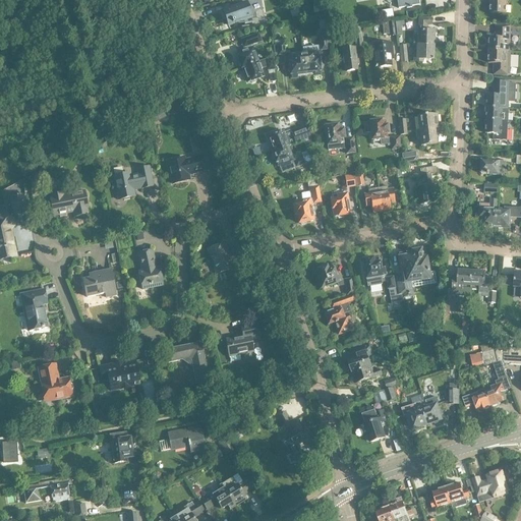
[(234,24),(234,23),(243,20),(244,24),(252,22),(249,14),(256,12),(252,0),(238,0),(234,1),(237,7),(223,12),(228,25),(232,24),(234,24)]
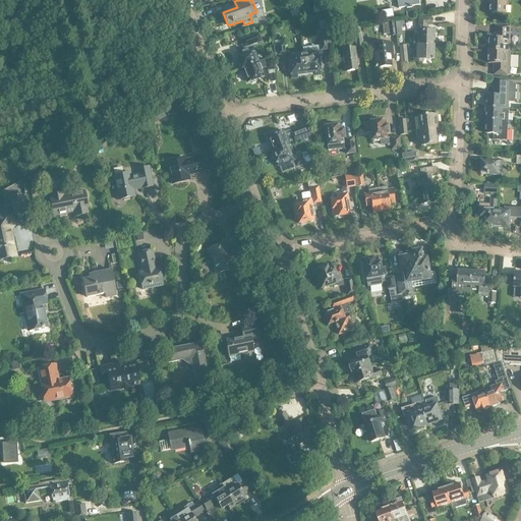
[(506,0),(489,0),(489,6),(490,6),(490,13),(506,14),(506,0)]
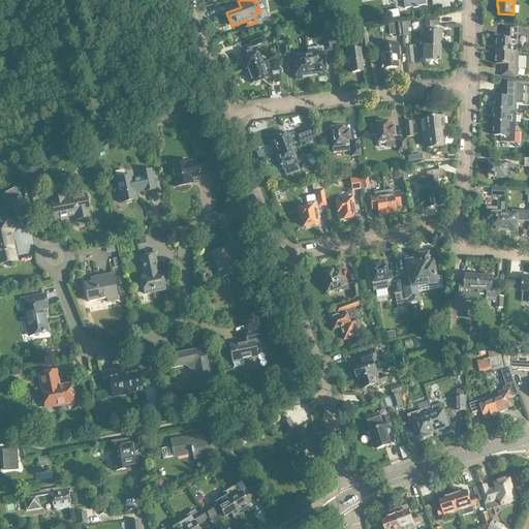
[(418,32),(418,45),(424,47),(440,47),(440,32),(433,32),(433,29),(429,29),(429,25),(438,25),(438,19),(425,19),(425,32),(418,32)]
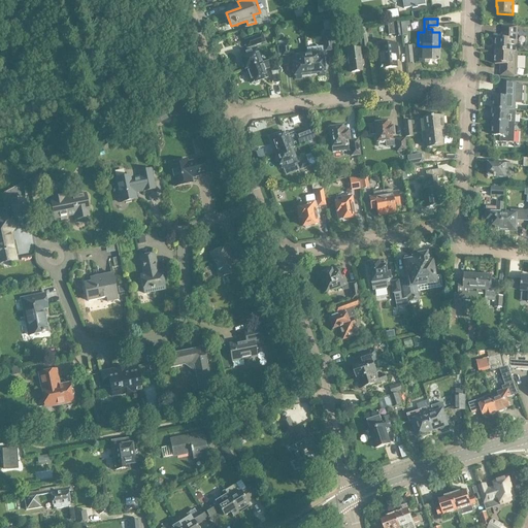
[(387,24),(388,35),(394,34),(394,37),(401,36),(399,23),(387,24)]
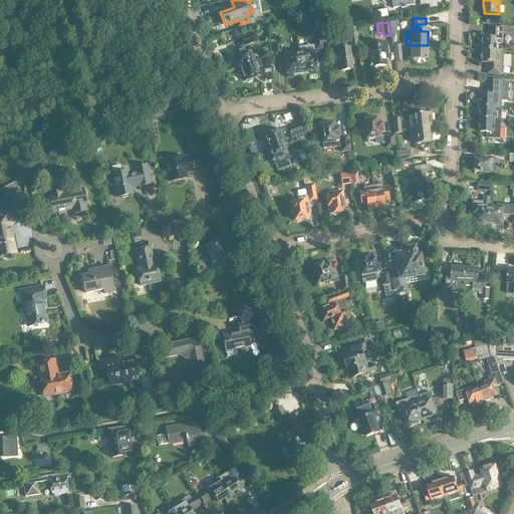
[(489,26),(489,38),(483,37),(483,45),(482,45),(481,50),(502,51),(503,26),(489,26)]
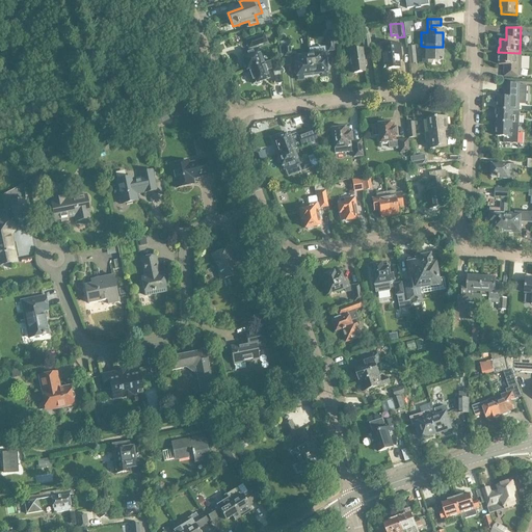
[(370,49),(368,28),(356,30),(357,37),(362,36),(364,49),(370,49)]
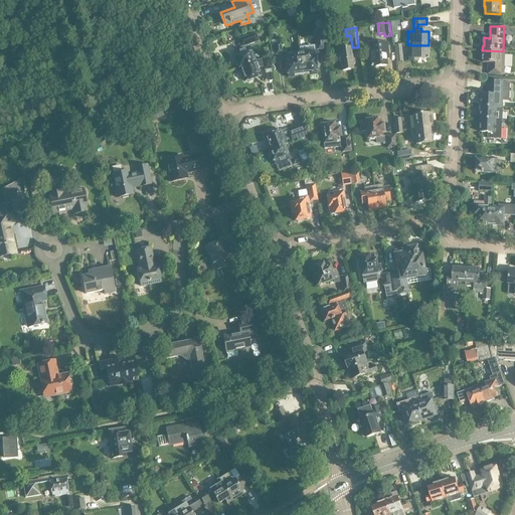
[(327,46),(326,38),(325,32),(319,33),(320,39),(316,39),(317,50),(323,49),(323,47),(327,46)]
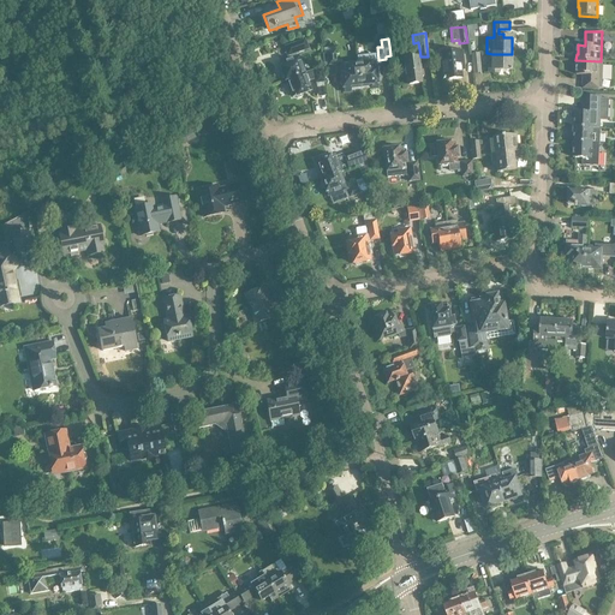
[(281,64),(284,69),(281,70),(282,72),(280,73),(281,78),(285,79),(285,81),(287,81),(304,75),(297,53),(309,49),(305,40),(284,47),(287,57),(290,57),(291,60),(281,64)]
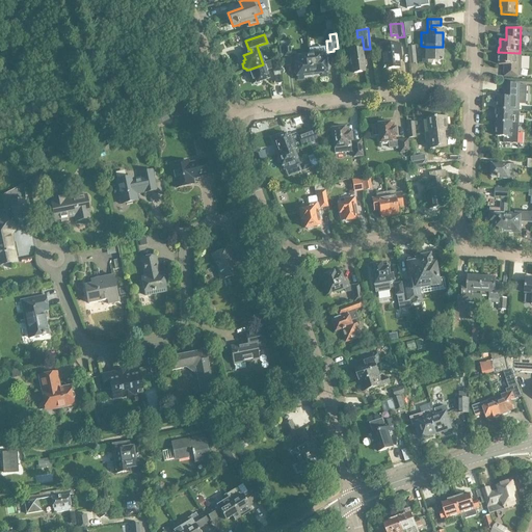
[(288,42),(278,43),(280,47),(281,55),(285,55),(285,56),(291,55),(290,45),(288,45),(288,42)]
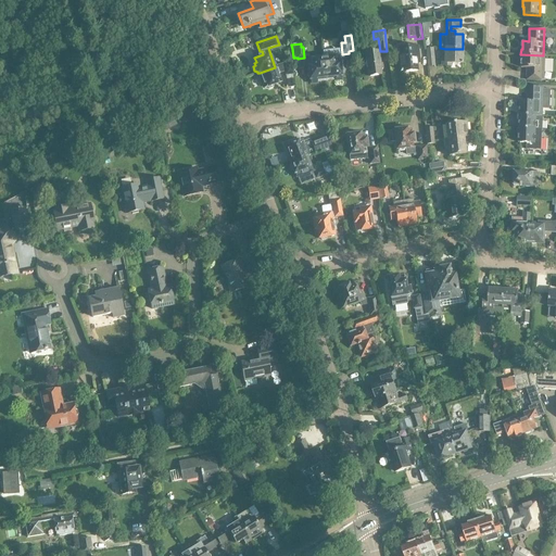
[(417,46),(399,49),(402,73),(417,71),(416,62),(419,61),(417,46)]
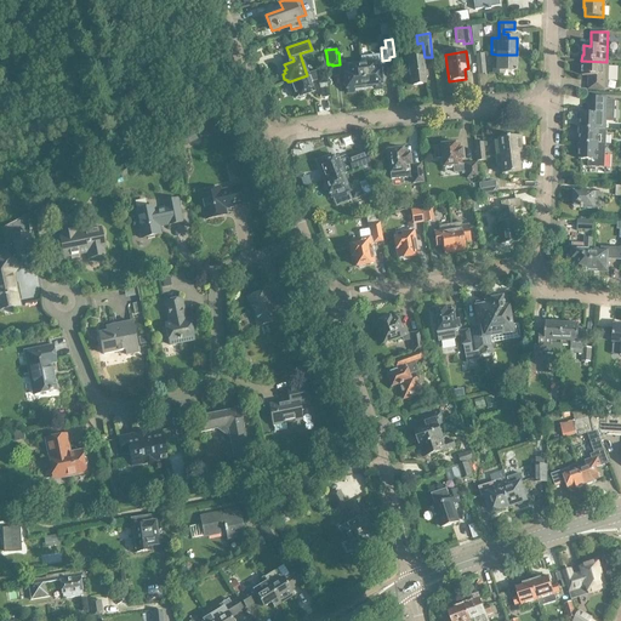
[(517,55),(497,55),(497,64),(494,64),(494,70),(497,72),(496,74),(503,74),(503,72),(516,72),(517,55)]
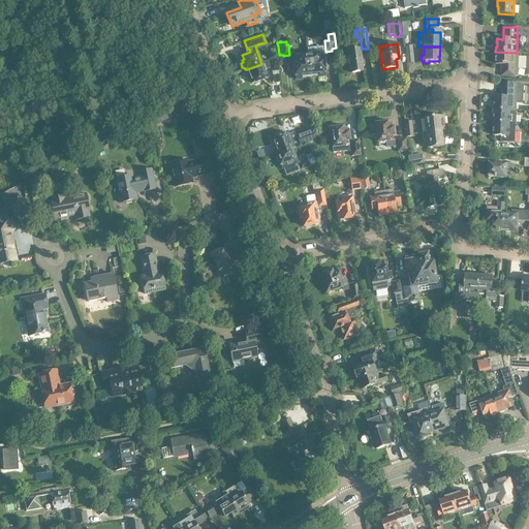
[(325,75),(321,48),(307,50),(308,56),(307,56),(310,76),(318,74),(318,76),(325,75)]
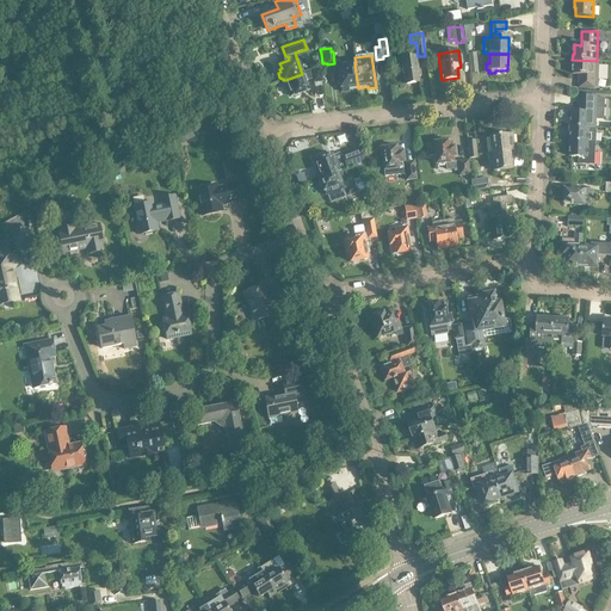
[(419,82),(415,56),(401,59),(405,85),(419,82)]
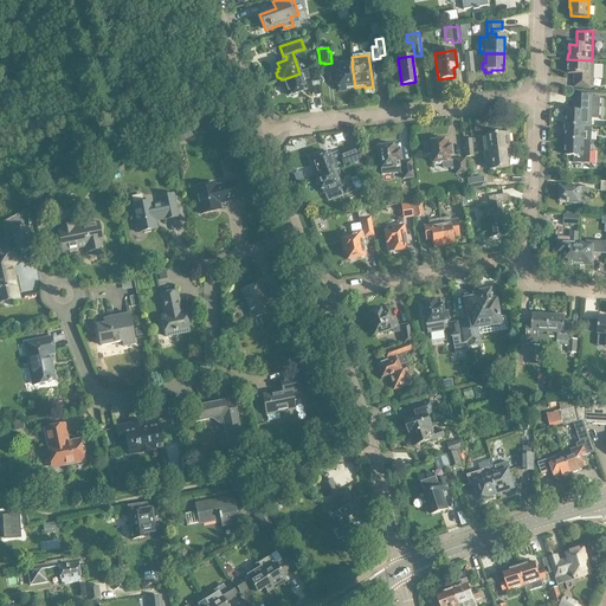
[(594,60),(592,60),(567,59),(567,65),(568,65),(568,75),(575,75),(574,88),(592,88),(592,82),(593,82),(594,60)]
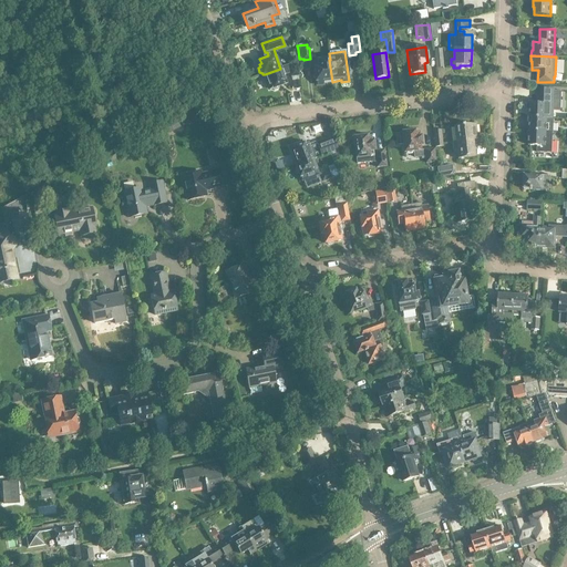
[(323,82),(332,82),(329,60),(313,62),(317,85),(323,84),(323,82)]
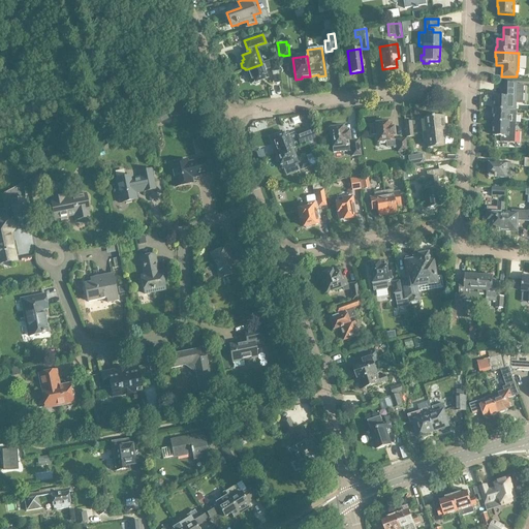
[(247,69),(252,84),(254,83),(256,85),(259,84),(260,81),(262,80),(261,78),(267,76),(263,69),(271,67),(272,71),(279,70),(277,60),(270,61),(261,64),(247,69)]
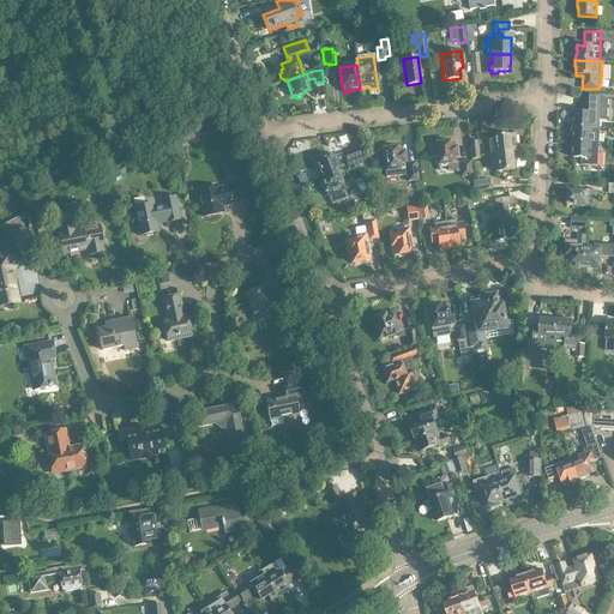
[(572,128),(591,130),(591,128),(599,130),(600,97),(582,97),(582,113),(575,113),(573,127),(572,127),(572,128)]
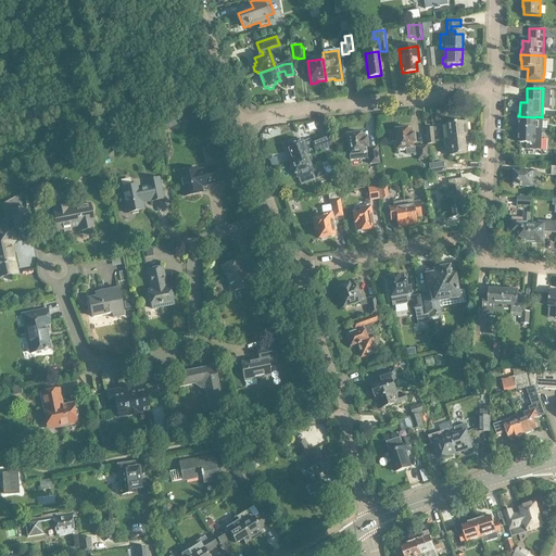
[(518,129),(535,130),(541,130),(542,117),(535,116),(535,117),(518,116),(518,121),(519,121),(519,129),(518,129)]
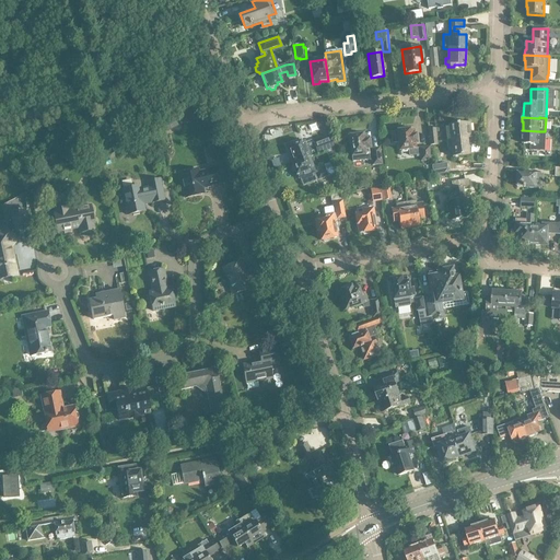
[(446,141),(466,139),(470,138),(469,123),(448,126),(451,140),(446,141)]
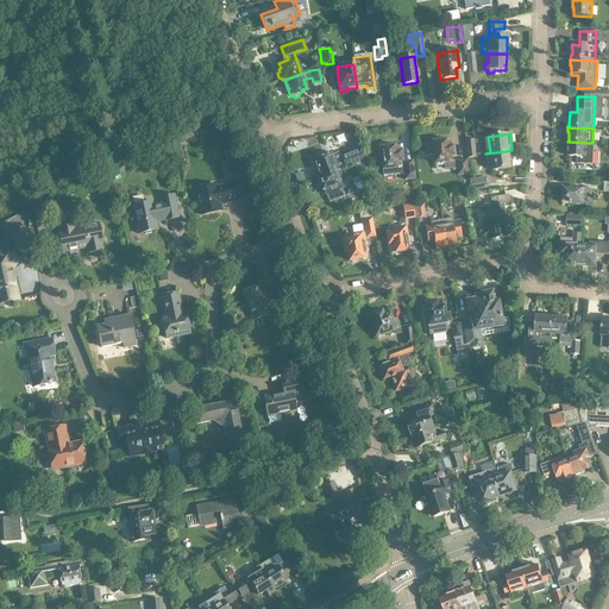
[(449,140),(441,142),(439,139),(434,140),(433,143),(432,143),(432,144),(425,144),(426,156),(433,155),(434,164),(445,163),(445,169),(457,168),(458,175),(468,174),(466,161),(452,162),(452,156),(453,156),(452,148),(450,148),(449,140)]
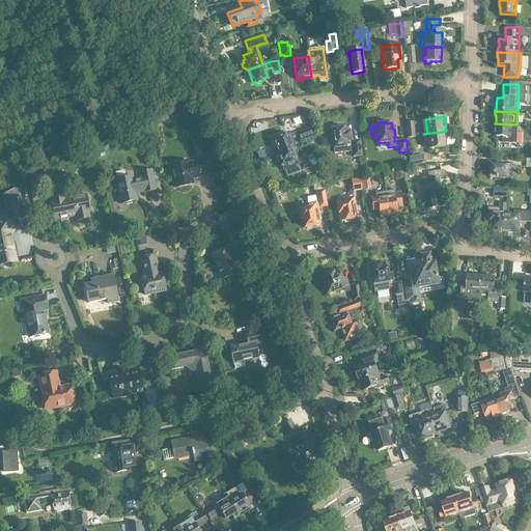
[(408,138),(414,137),(413,122),(406,122),(408,138)]
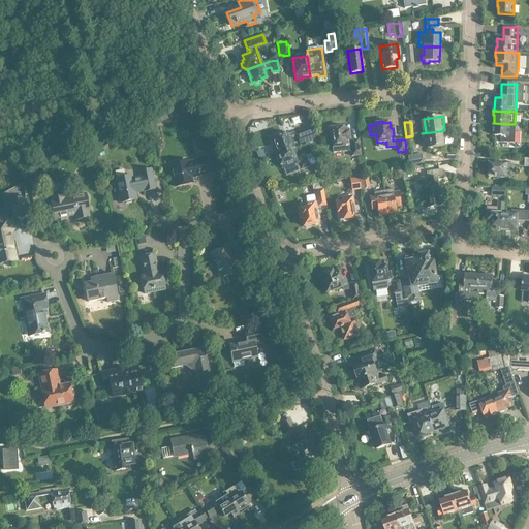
[(515,124),(509,124),(493,123),(493,127),(494,127),(493,135),(501,136),(501,143),(515,143),(515,124)]
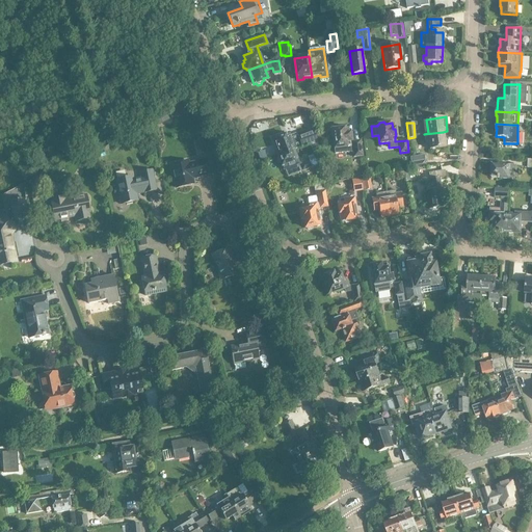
[(349,142),(349,141),(350,141),(349,133),(348,133),(347,128),(341,129),(339,127),(335,127),(334,130),(333,130),(335,154),(353,152),(353,157),(363,156),(361,140),(349,142)]
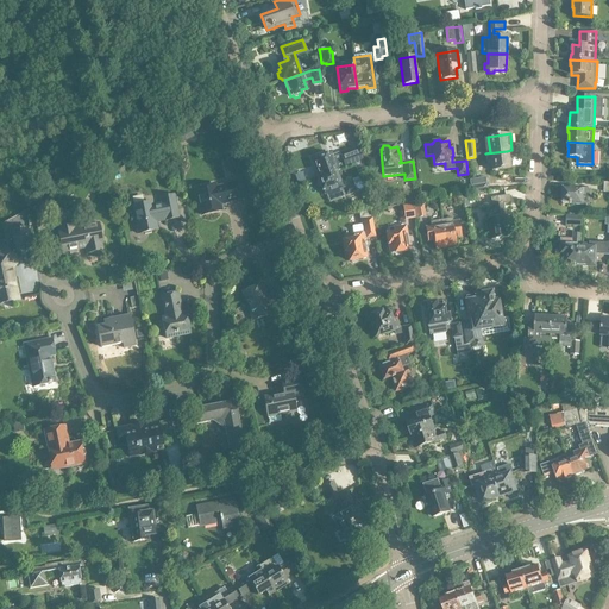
[(315,159),(313,159),(320,177),(318,179),(333,173),(336,171),(355,165),(362,162),(363,162),(358,151),(341,157),(340,155),(339,155),(338,154),(333,155),(332,158),(330,154),(322,156),(320,155),(315,156),(315,159)]
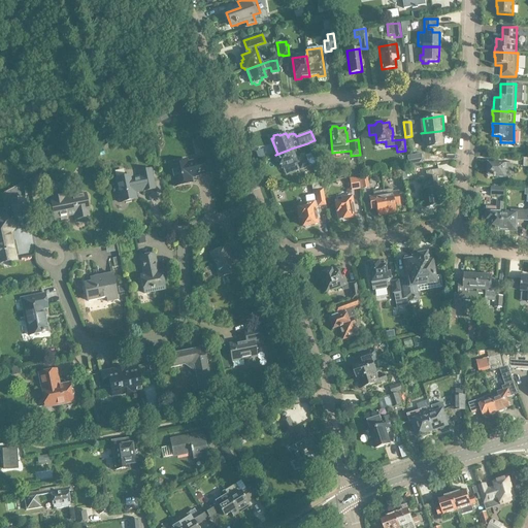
[(441,146),(439,131),(421,133),(422,142),(426,141),(426,149),(441,146)]
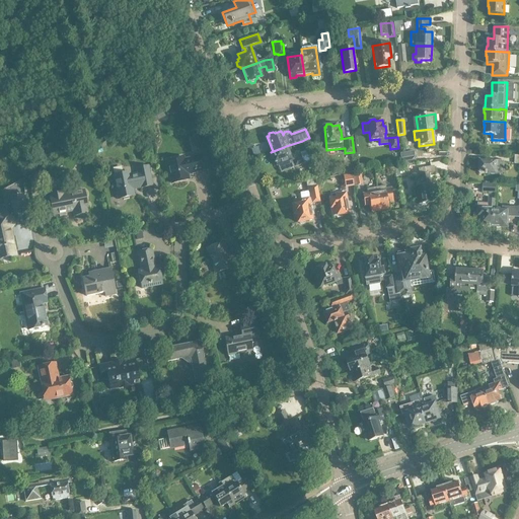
[(200,135),(192,137),(195,148),(202,146),(200,135)]
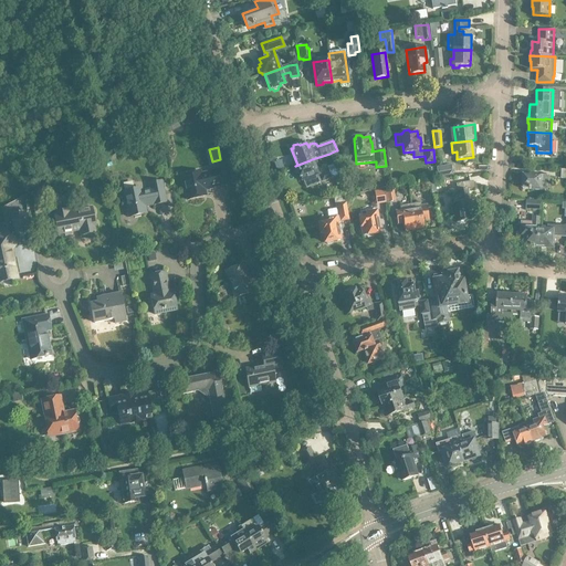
[(306,188),(332,179),(338,177),(336,169),(329,171),(329,173),(323,175),(321,169),(316,171),(312,159),(295,166),(296,167),(294,169),(296,174),(299,174),(300,175),(302,175),(306,188)]
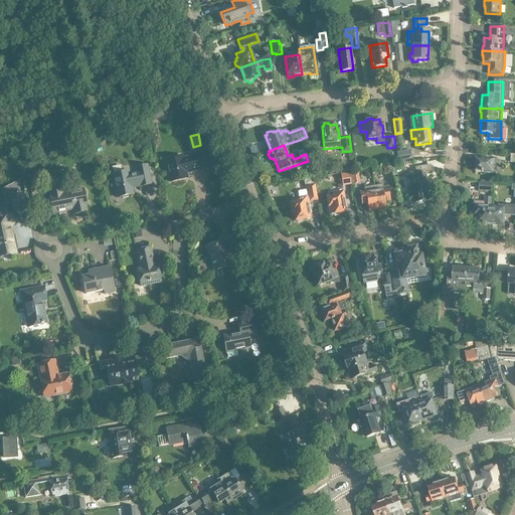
[(170,182),(187,178),(185,172),(203,168),(199,155),(182,159),(182,156),(165,160),(170,182)]
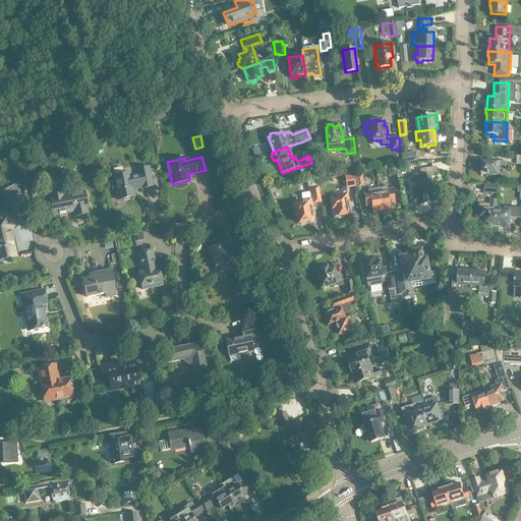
[(403,159),(404,166),(417,164),(416,157),(403,159)]
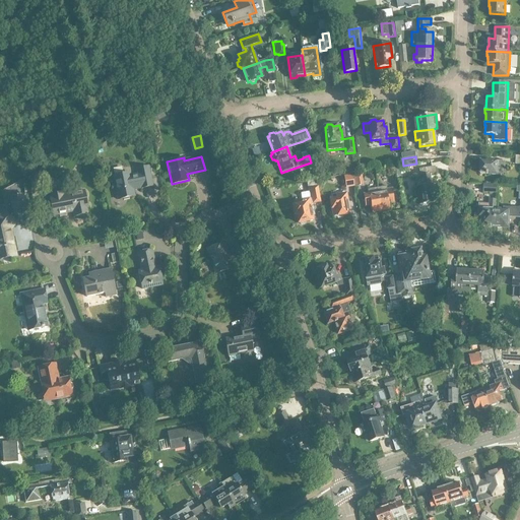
[(479,171),(480,173),(480,175),(489,175),(489,174),(490,174),(490,175),(491,175),(492,176),(495,176),(497,175),(498,167),(505,167),(505,161),(498,161),(498,160),(491,160),(491,161),(481,161),(481,160),(480,160),(480,167),(479,168),(479,171)]
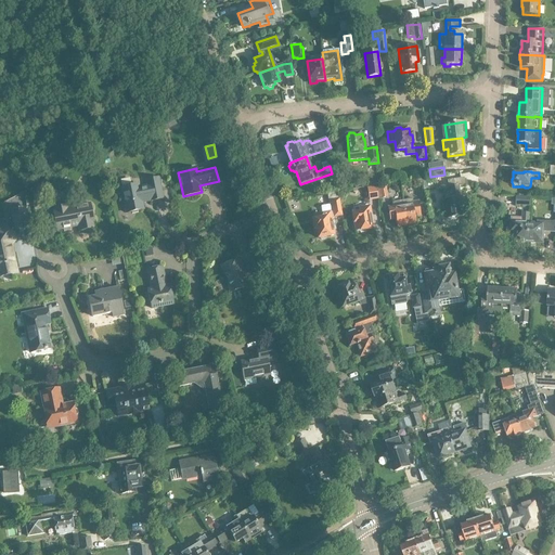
[(151,201),(151,202),(163,198),(158,178),(146,180),(147,186),(139,189),(138,184),(121,189),(126,214),(143,209),(141,203),(151,201)]
